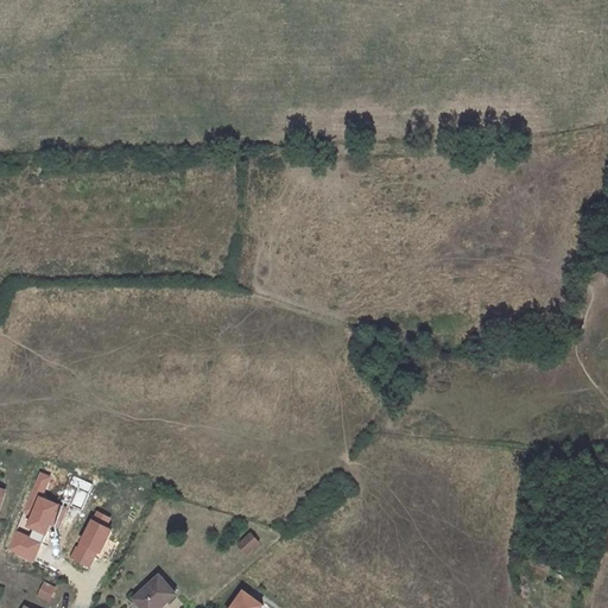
[(252,550),(260,543),(252,533),(244,540),(252,550)]
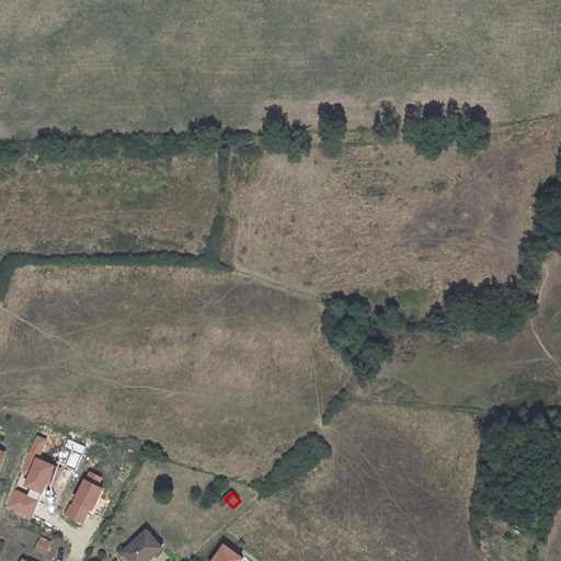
[(232,507),(225,499),(219,503),(227,512),(232,507)]
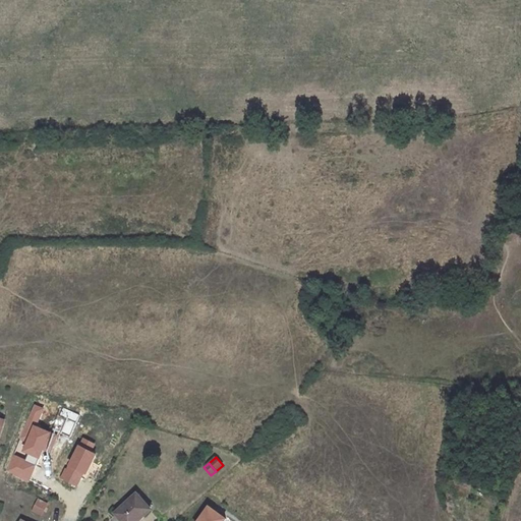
[(136,520),(137,520),(151,510),(136,494),(116,513),(123,520),(134,520),(136,520)]
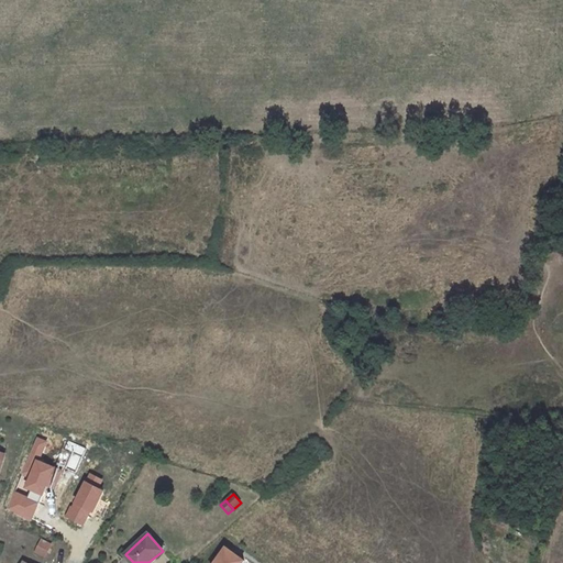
[(42,539),(35,551),(45,556),(52,544),(42,539)]
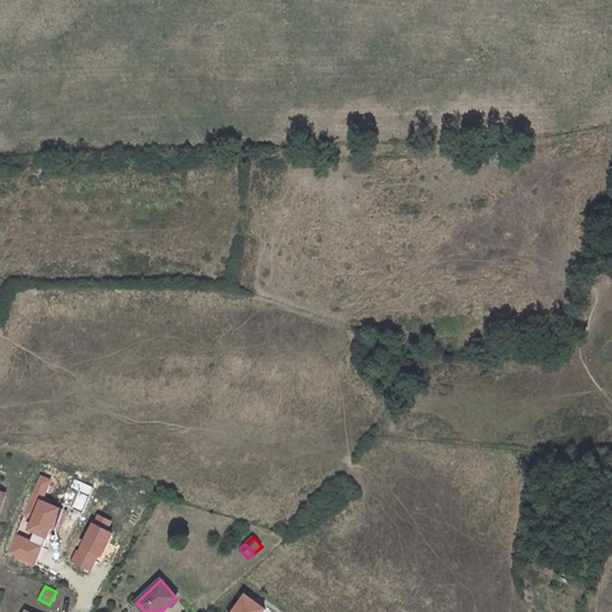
[(230,611),(263,611),(267,607),(244,592),(230,611)]
